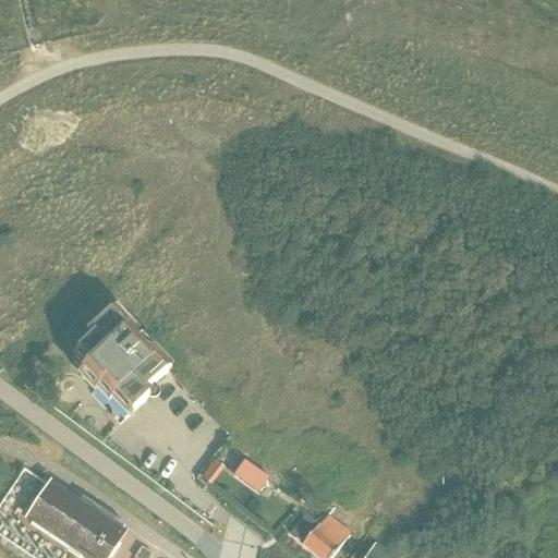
[(133,335),(140,329),(122,310),(95,335),(99,339),(84,352),(96,365),(89,371),(101,385),(98,387),(126,419),(131,415),(170,370),(158,355),(155,359),(133,335)]
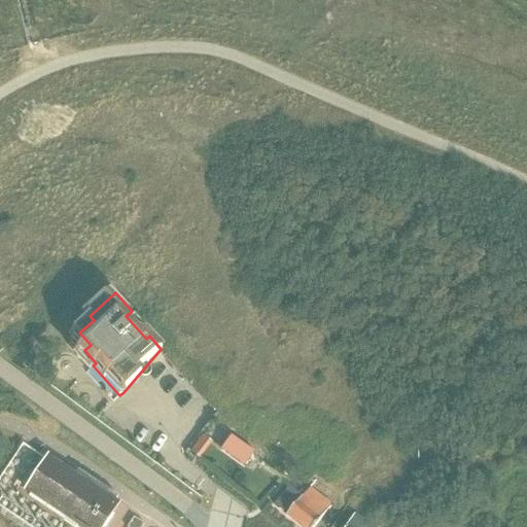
[(232,435),(221,450),(245,467),(255,453),(232,435)]
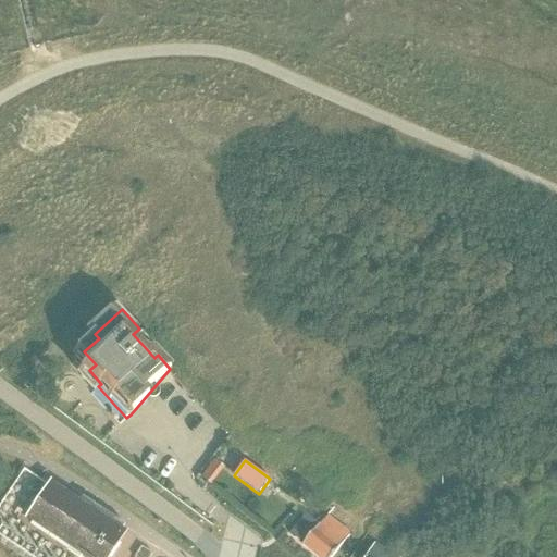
[(50,486),(31,516),(42,524),(71,543),(66,549),(78,556),(81,556),(85,553),(90,556),(108,556),(114,547),(122,536),(123,535),(122,535),(119,533),(124,525),(112,517),(81,495),(74,504),(67,498),(50,486)]
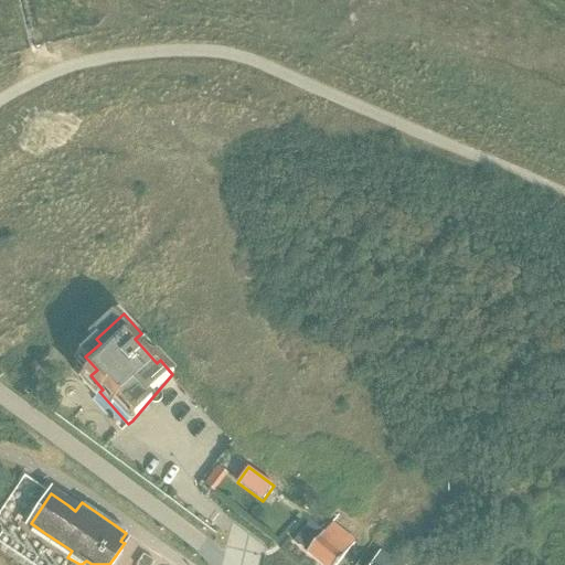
[(307,551),(306,552),(320,564),(334,564),(354,543),(334,525),(336,524),(332,521),(323,532),(311,522),(295,542),(307,551)]
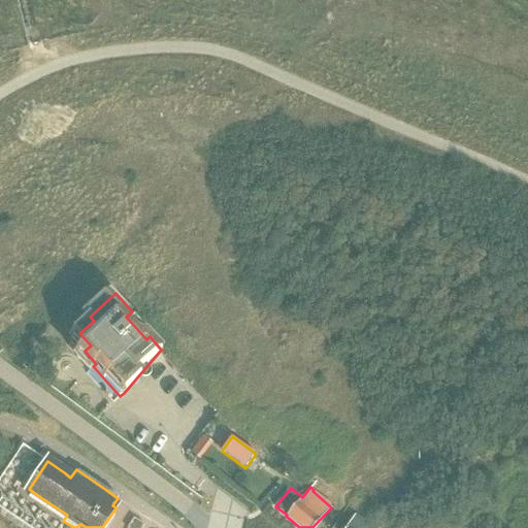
[(374,527),(355,516),(345,527),(374,527)]
